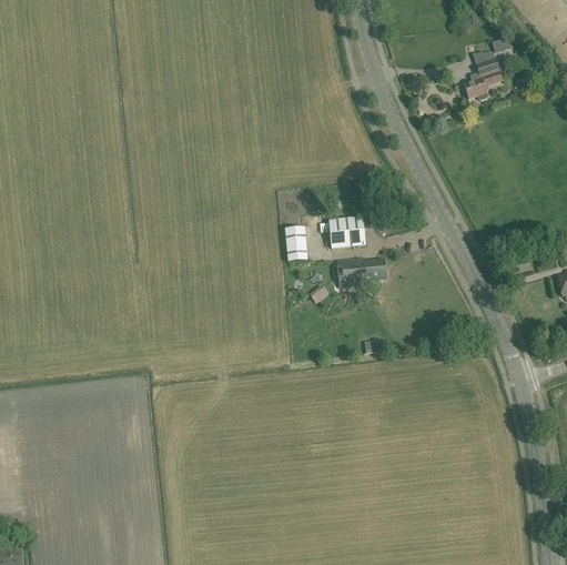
[(479,57),(494,54),(493,47),(477,49),(479,57)]
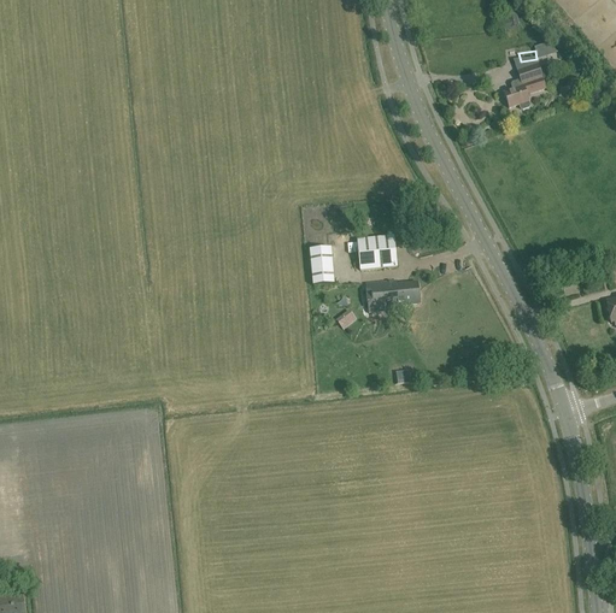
[(527,99),(526,93),(544,86),(535,62),(516,69),(520,78),(511,81),(510,83),(512,88),(503,92),(508,106),(517,102),(520,106),(522,107),(527,106),(528,104),(527,99)]
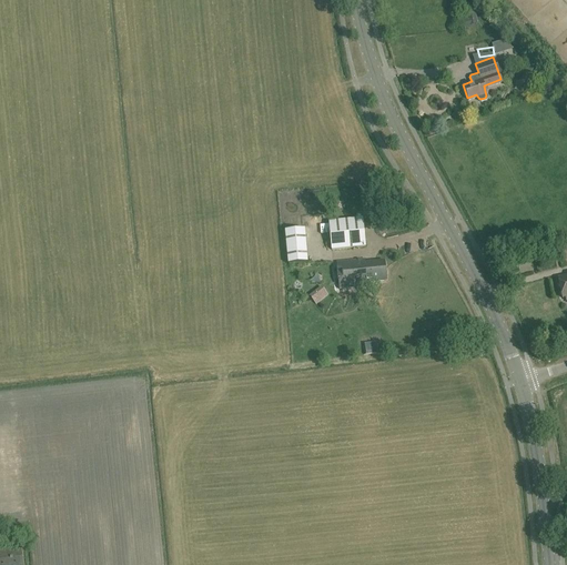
[(327,79),(323,80),(328,94),(334,92),(327,79)]
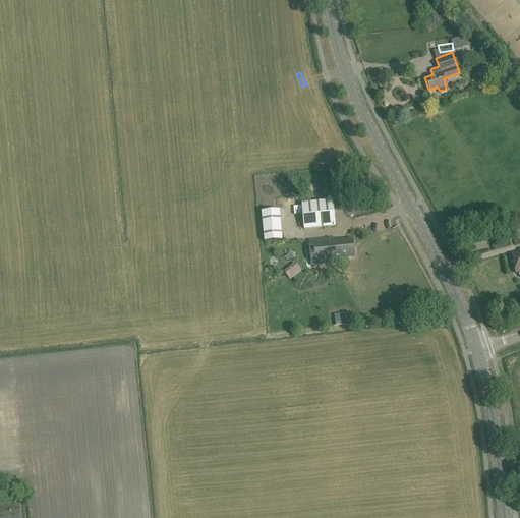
[(335,225),(333,197),(300,200),(303,227),(335,225)]
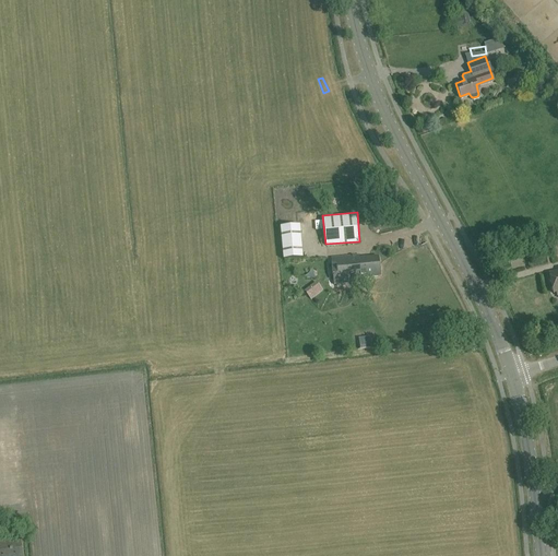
[(282,249),(300,248),(298,216),(281,217),(282,249)]
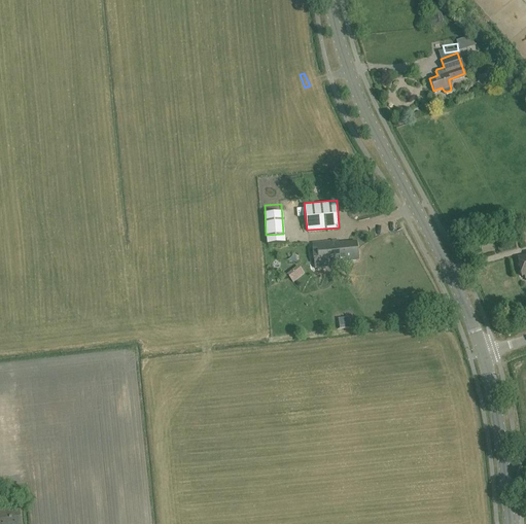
[(340,259),(357,257),(355,239),(338,241),(338,238),(311,240),(313,265),(340,263),(340,259)]
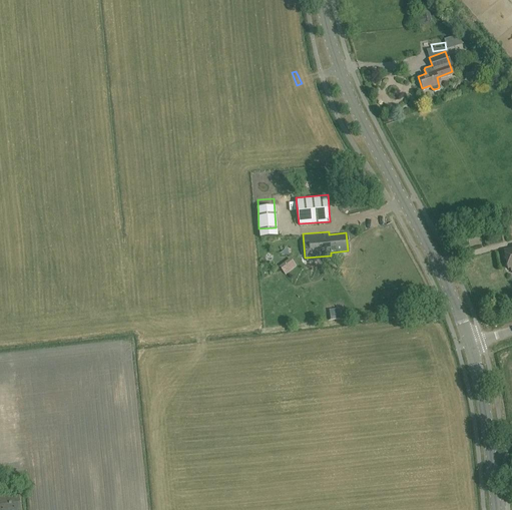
[(507,267),(510,267),(510,269),(511,268),(511,246),(503,248),(507,267)]
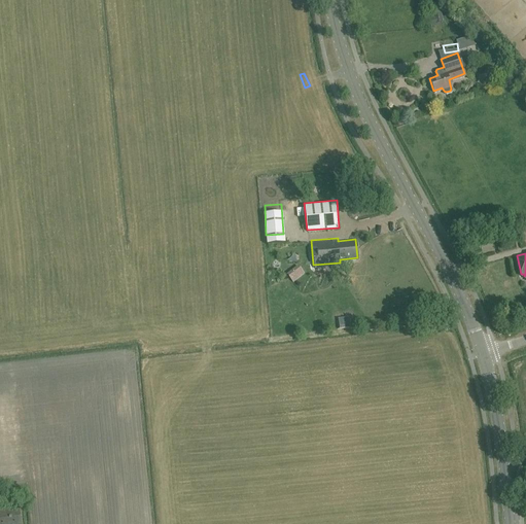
[(21,523),(19,504),(0,505),(0,523),(21,523)]
